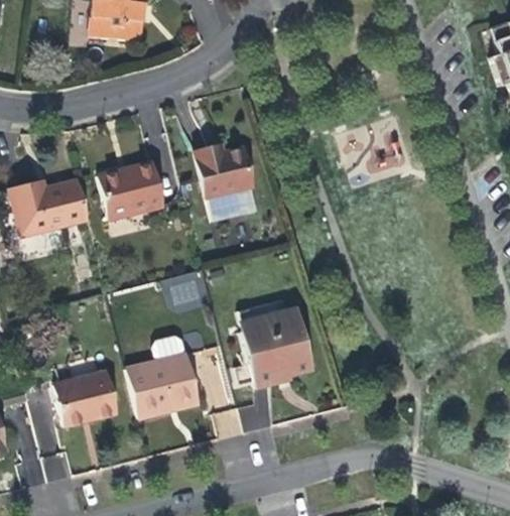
[(146,0),(93,0),(90,37),(143,42),(146,10),(146,0)]
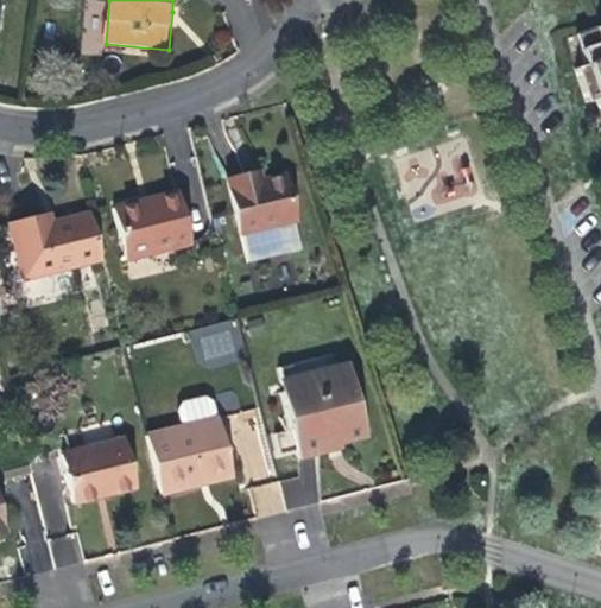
[(600,45),(587,50),(592,65),(582,69),(593,103),(600,101),(600,45)]
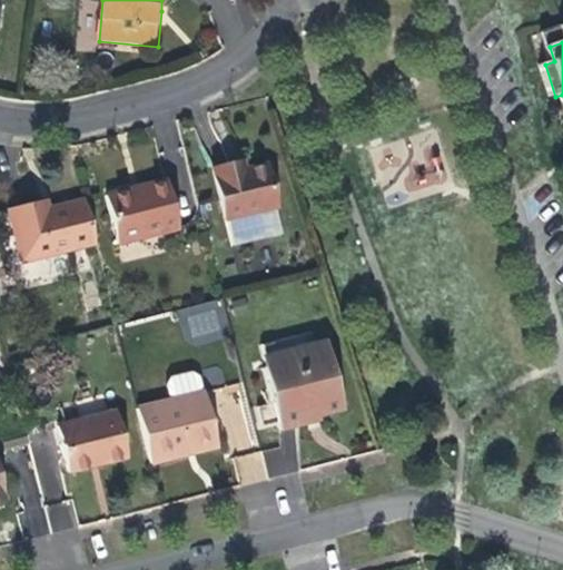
[(244,159),(237,161),(240,173),(250,170),(248,158),(244,159)]
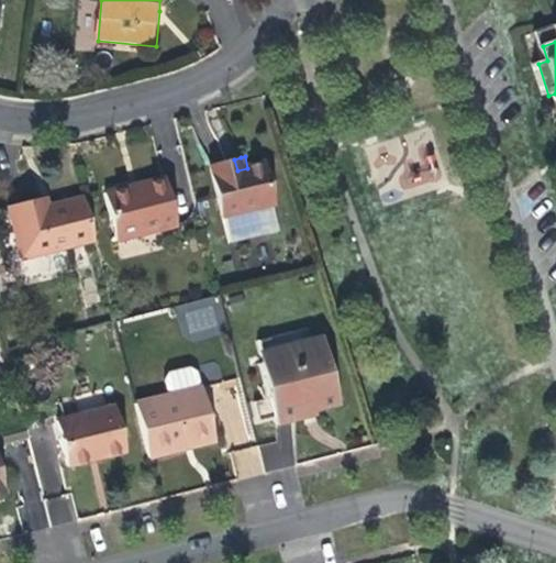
[(234,159),(215,164),(230,218),(277,206),(266,163),(247,168),(237,170),(234,159)]
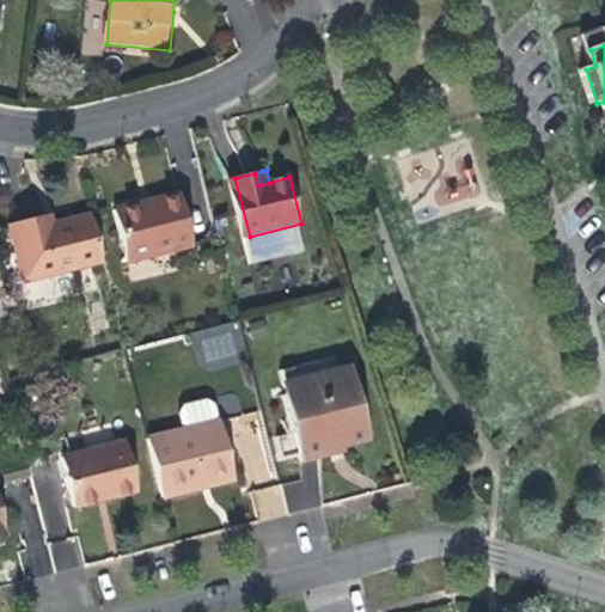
[(148,201),(117,209),(132,263),(196,246),(182,193),(148,201)]
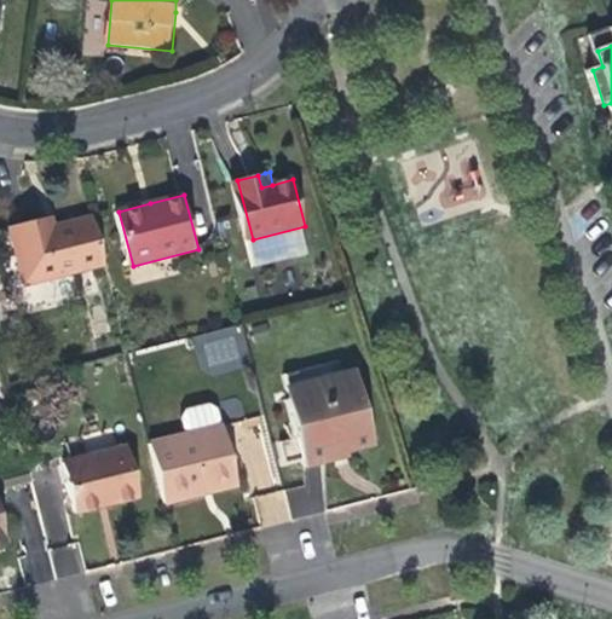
[(108,266),(96,219),(58,227),(46,231),(35,233),(33,224),(16,229),(29,285),(108,266)]
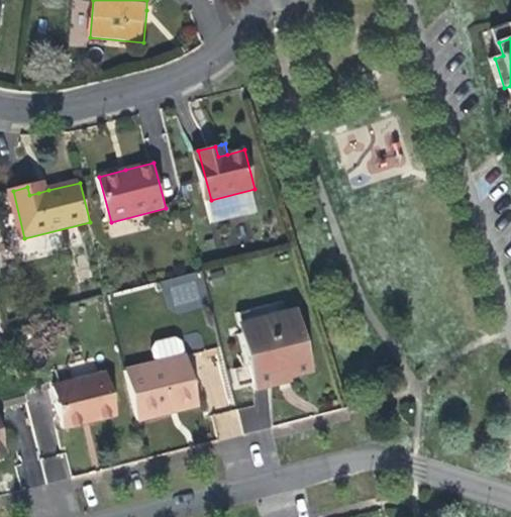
[(36,185),(27,187),(29,195),(38,193),(36,185)]
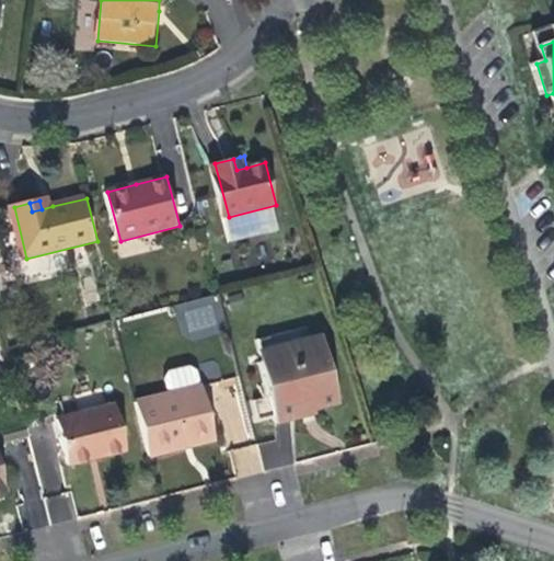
[(182,302),(186,333),(229,327),(224,296),(182,302)]
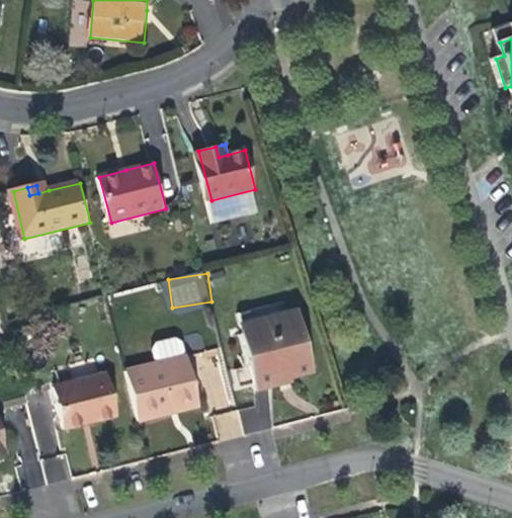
[(245,310),(248,319),(274,312),(272,303),(245,310)]
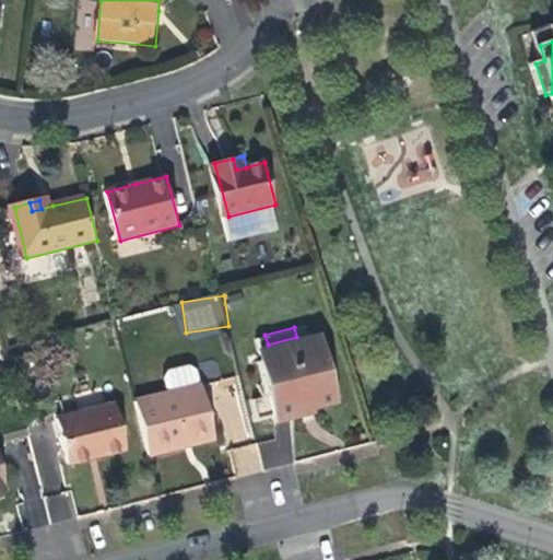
[(268,345),(260,346),(272,391),(277,409),(279,417),(309,409),(317,407),(316,401),(342,395),(325,329),(268,345)]
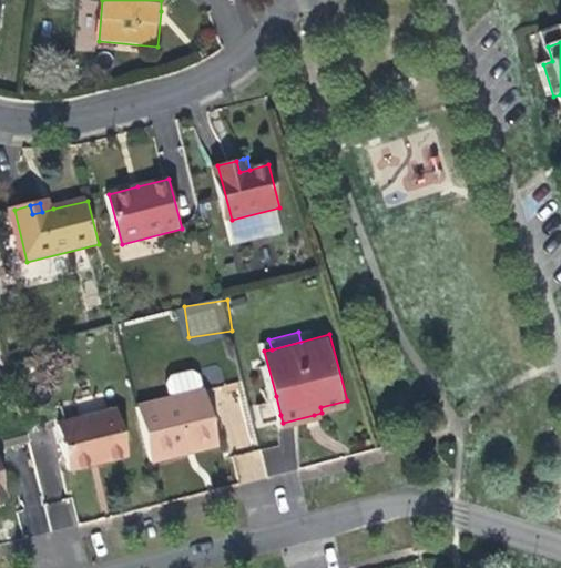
[(167,376),(171,392),(203,384),(199,367),(192,364),(171,368),(167,376)]
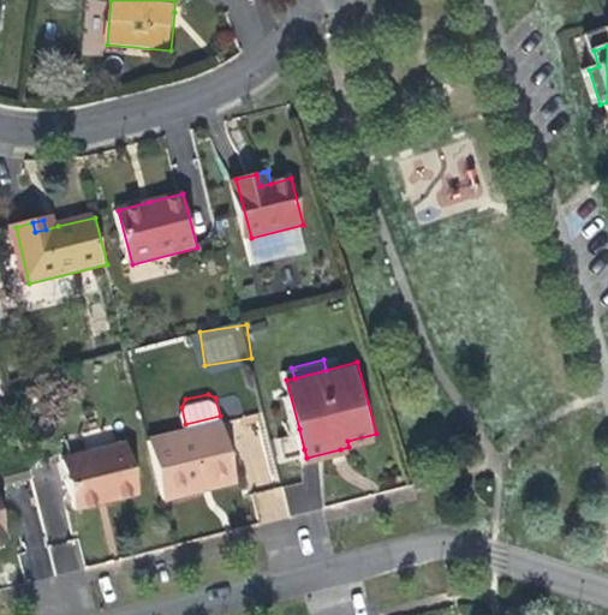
[(185,424),(149,434),(165,494),(204,483),(202,473),(234,465),(221,415),(220,416),(185,424)]
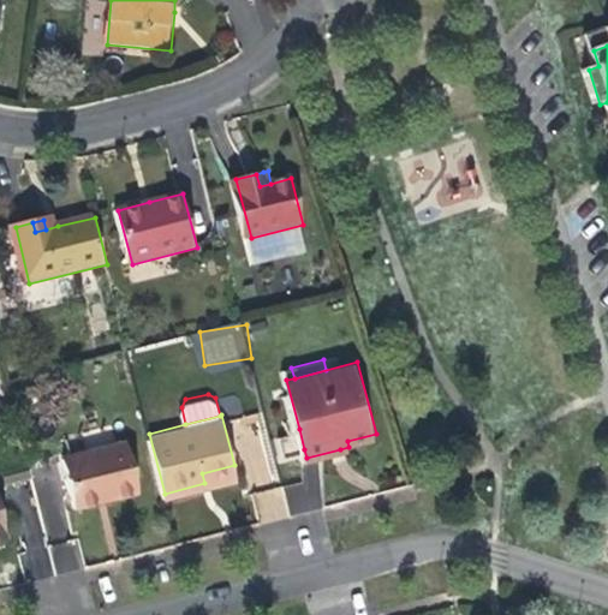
[(304,449),(299,429),(287,431),(293,453),(304,449)]
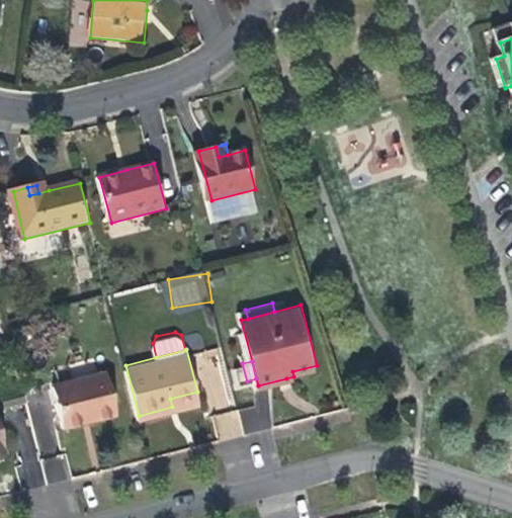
[(106,371),(57,382),(67,426),(96,419),(116,415),(106,371)]
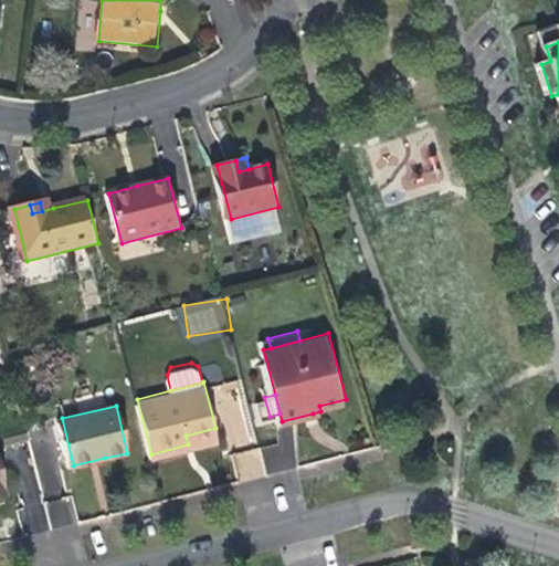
[(218,437),(215,428),(186,436),(188,444),(198,442),(218,437)]
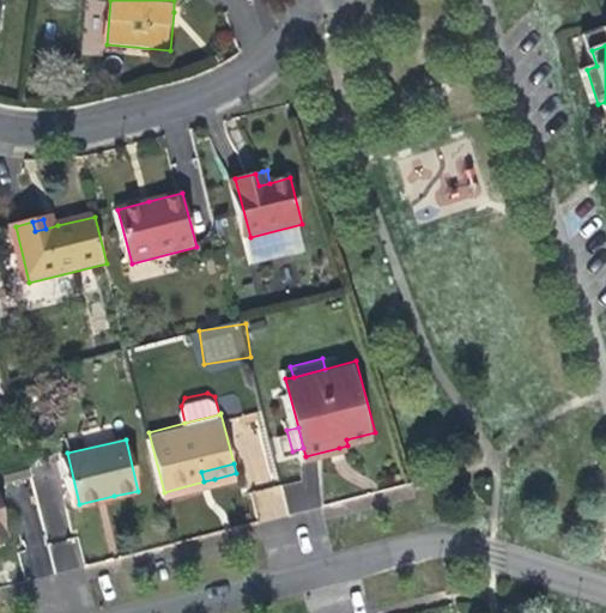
[(1,485),(0,484),(0,541),(14,538),(1,485)]
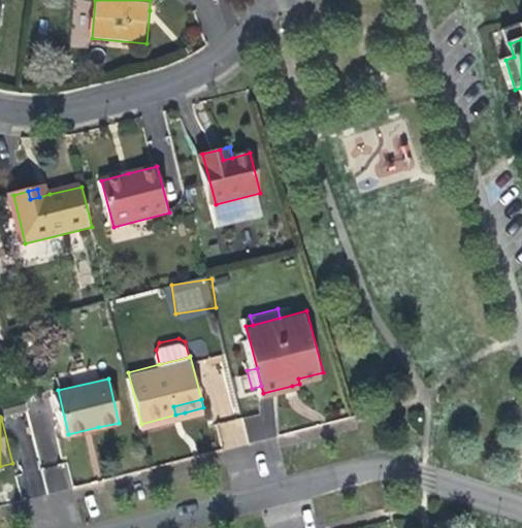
[(227,450),(255,444),(249,417),(222,423),(227,450)]
